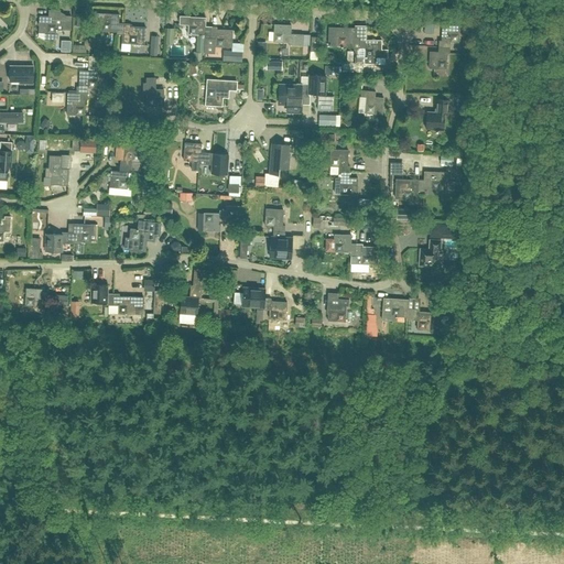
[(56,33),(56,26),(72,28),(73,12),(49,11),(49,17),(41,17),(40,32),(56,33)]
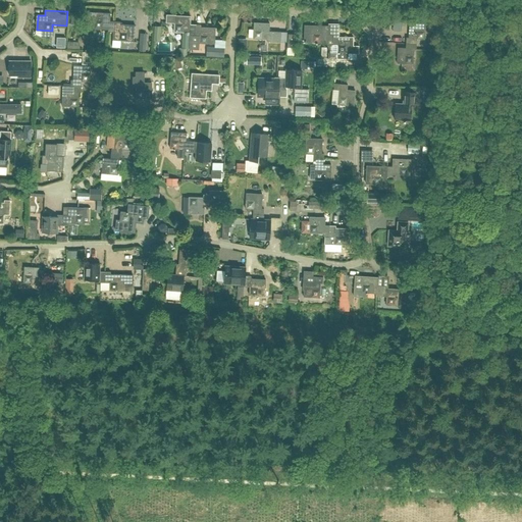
[(109,32),(119,33),(119,40),(134,41),(135,25),(120,24),(121,21),(110,21),(110,14),(96,13),(87,12),(87,20),(95,20),(95,29),(109,30),(109,32)]
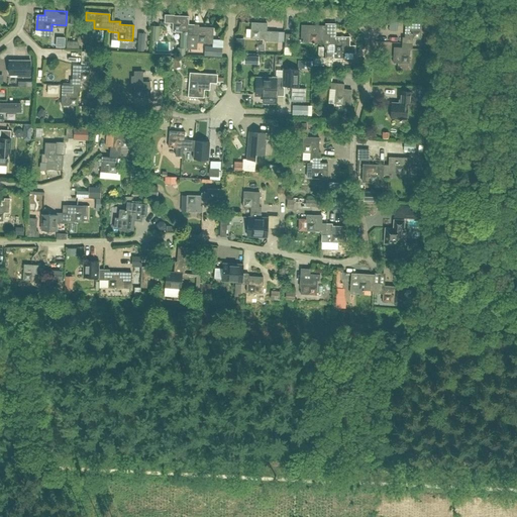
[(189,16),(174,15),(165,15),(164,21),(174,22),(173,31),(188,31),(187,34),(198,34),(198,42),(213,43),(213,27),(199,27),(199,24),(189,24),(189,16)]
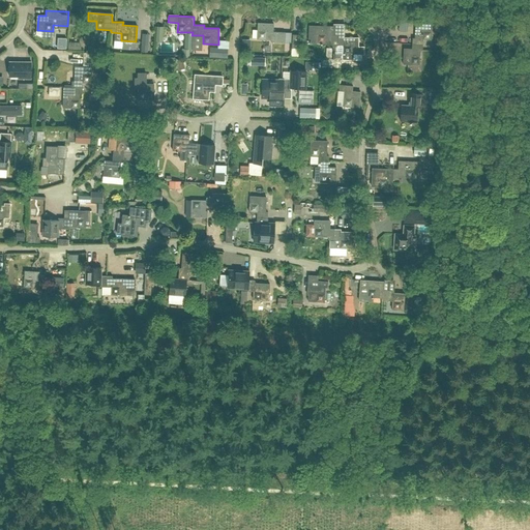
[(272,42),(285,42),(290,43),(291,32),(273,31),(273,24),(259,23),(258,39),(272,39),(272,42)]
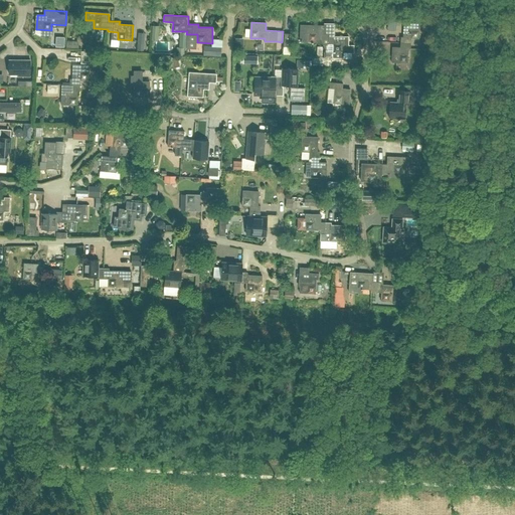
[(403,36),(401,36),(400,47),(393,47),(392,62),(407,62),(408,48),(411,48),(411,38),(419,38),(420,23),(404,22),(403,36)]
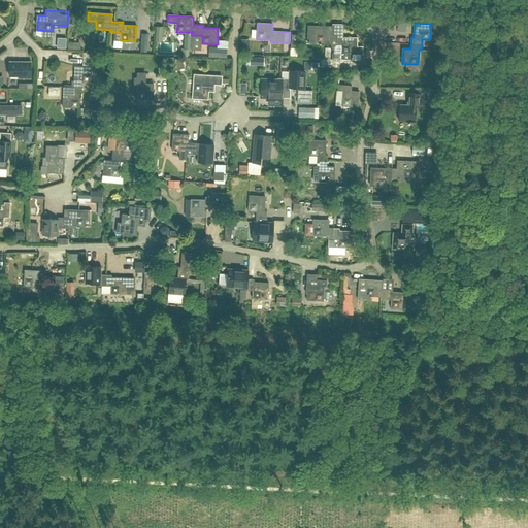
[(308,34),(317,34),(317,42),(331,42),(331,45),(342,45),(341,54),(357,54),(358,38),(342,37),(342,35),(332,34),(332,27),(318,26),(308,26),(308,34)]
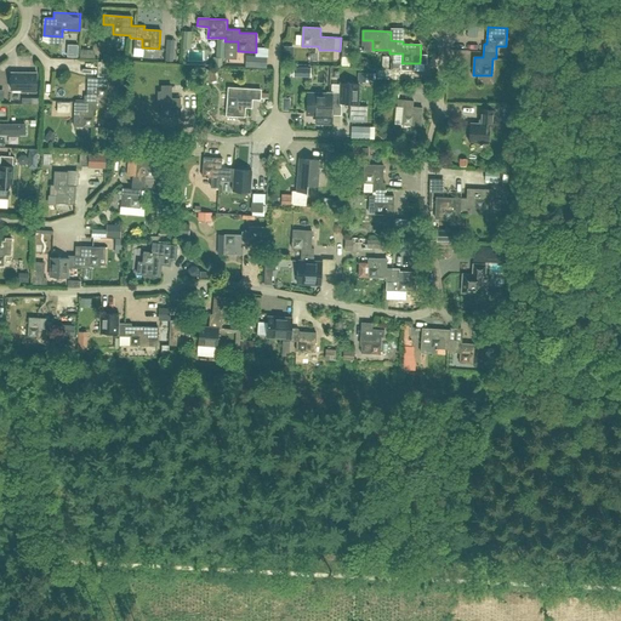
[(349,66),(352,40),(342,39),(341,64),(349,66)]
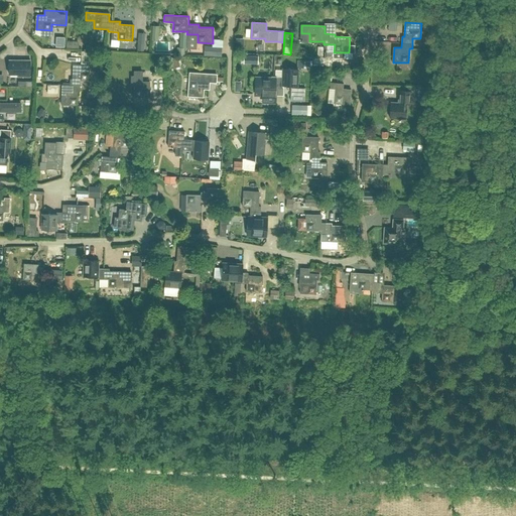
[(205,44),(204,54),(221,55),(222,45),(205,44)]
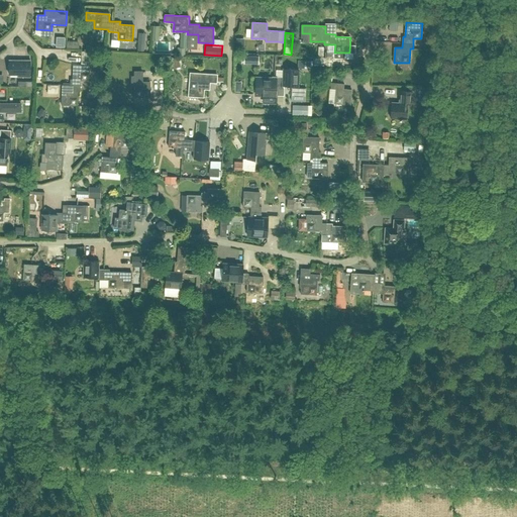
[(82,50),(81,65),(89,65),(90,52),(82,50)]
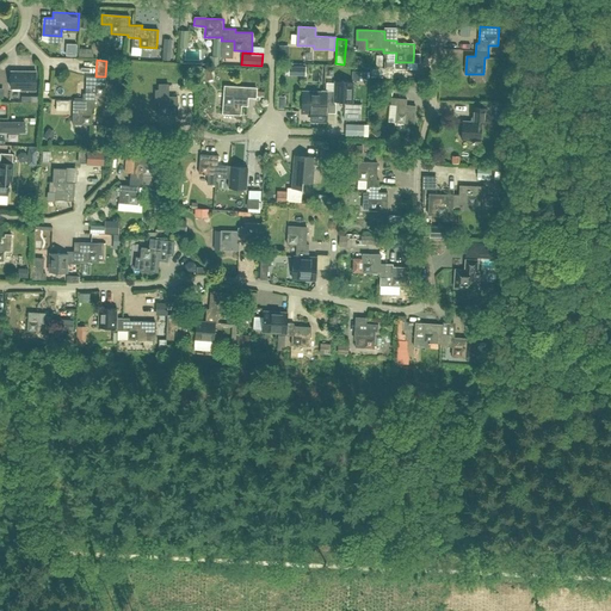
[(319,69),(314,78),(322,81),(326,73),(319,69)]
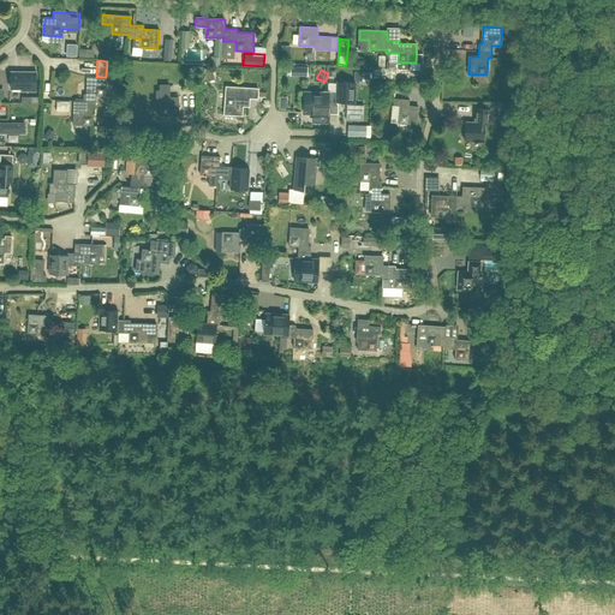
[(22,89),(22,90),(36,91),(36,72),(11,71),(11,88),(22,89)]
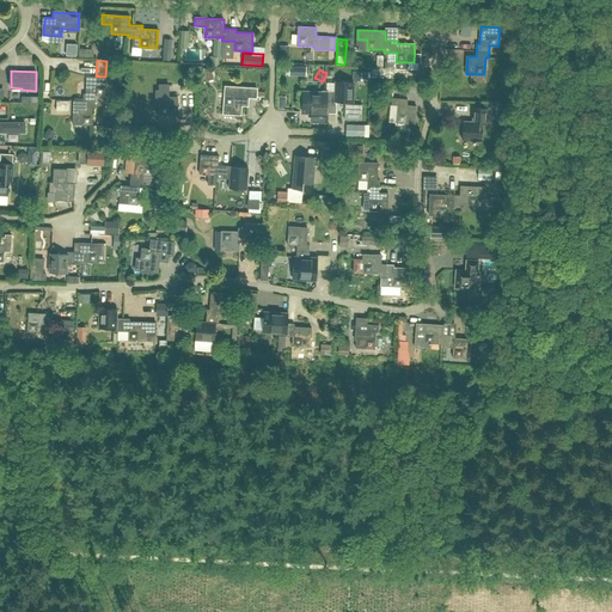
[(84,93),(84,106),(74,106),(73,124),(92,124),(92,108),(96,108),(96,95),(105,96),(105,78),(87,77),(87,93),(84,93)]
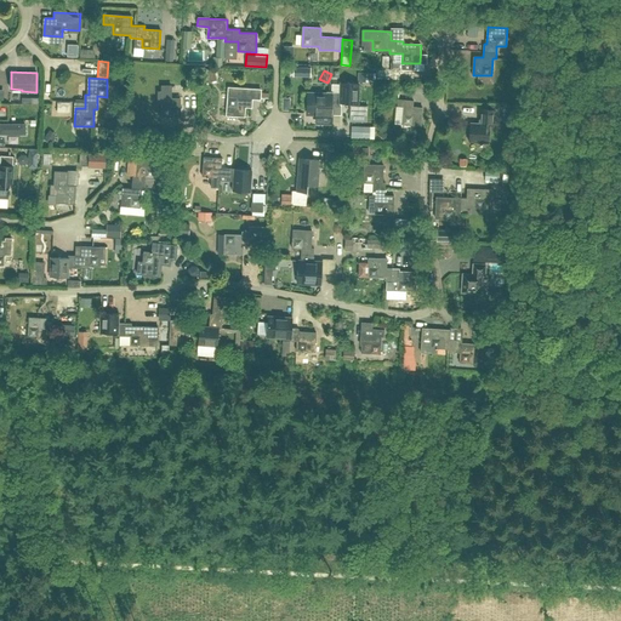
[(341,83),(341,92),(334,92),(334,104),(341,104),(341,102),(358,102),(359,84),(341,83)]
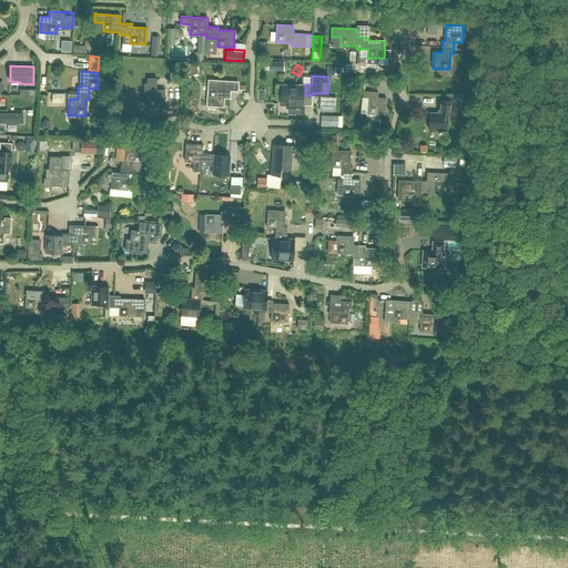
[(156,90),(156,84),(156,77),(148,77),(148,84),(145,84),(145,91),(149,91),(149,107),(165,107),(165,90),(156,90)]
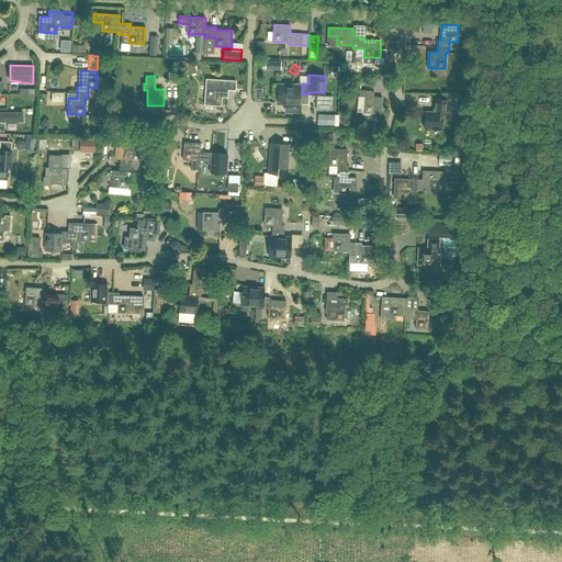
[(227,98),(228,86),(229,80),(216,79),(215,88),(206,88),(205,104),(222,105),(222,97),(227,98)]
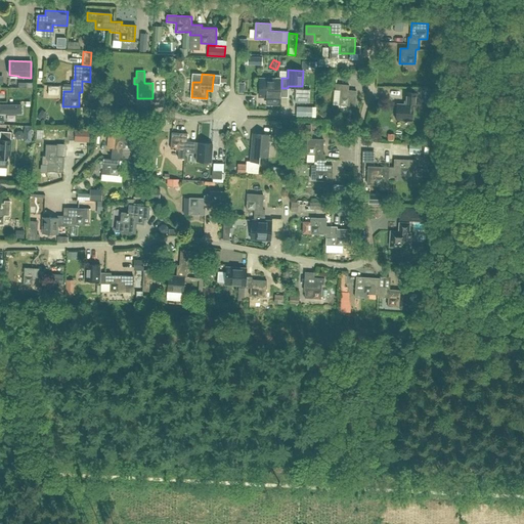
[(281,88),(281,78),(276,78),(276,80),(262,80),(261,95),(276,96),(276,88),(281,88)]
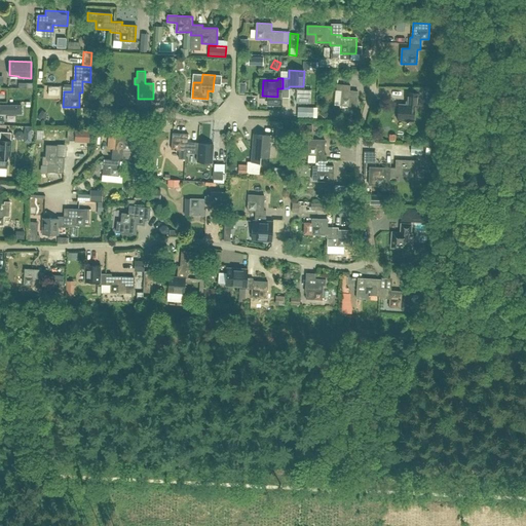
[(342,90),(341,105),(357,106),(359,91),(350,90),(350,85),(340,84),(340,90),(342,90)]
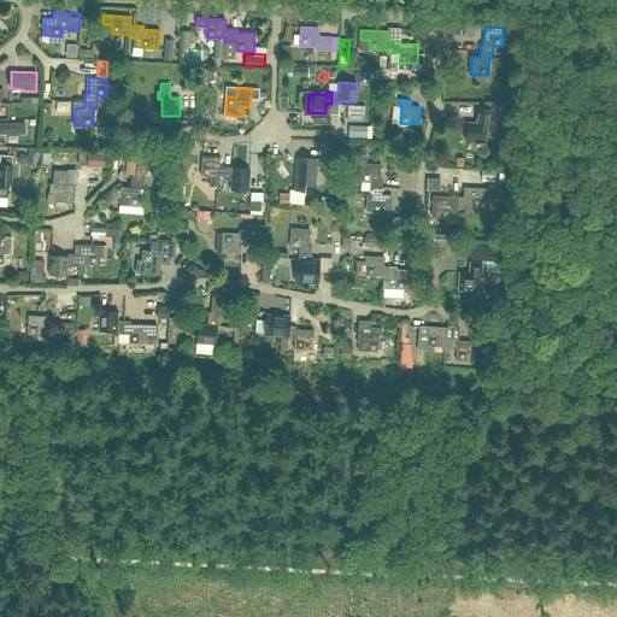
[(354,104),(344,104),(345,134),(356,133),(354,104)]
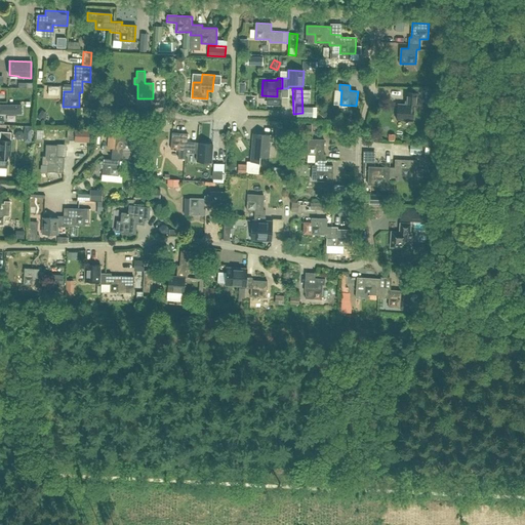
[(397,119),(412,120),(414,106),(416,107),(417,93),(407,92),(406,105),(398,104),(397,119)]
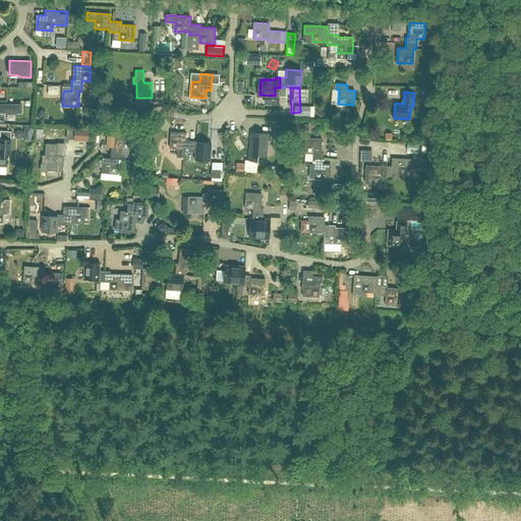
[(0,103),(0,112),(20,112),(20,104),(0,103)]
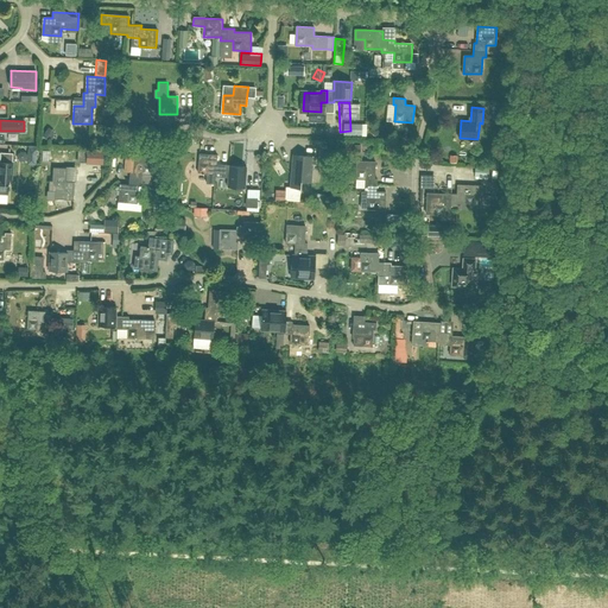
[(169,152),(170,138),(158,137),(157,151),(169,152)]
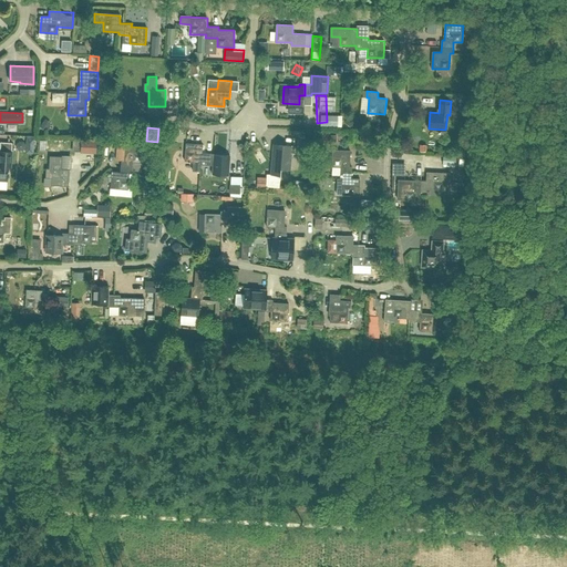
[(1,142),(0,151),(12,152),(12,142),(1,142)]
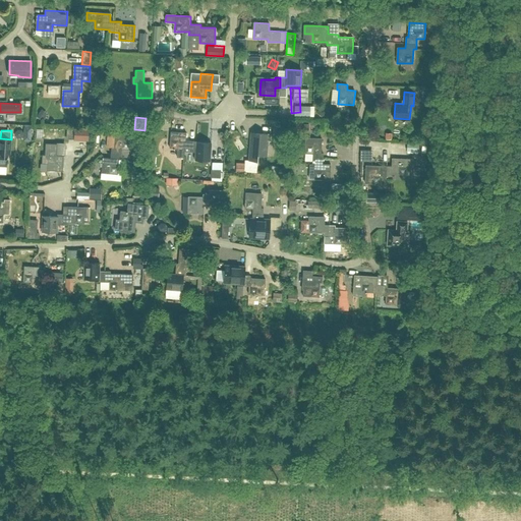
[(171,148),(177,148),(177,157),(184,157),(185,152),(196,152),(197,145),(197,141),(186,140),(187,133),(172,132),(171,148)]
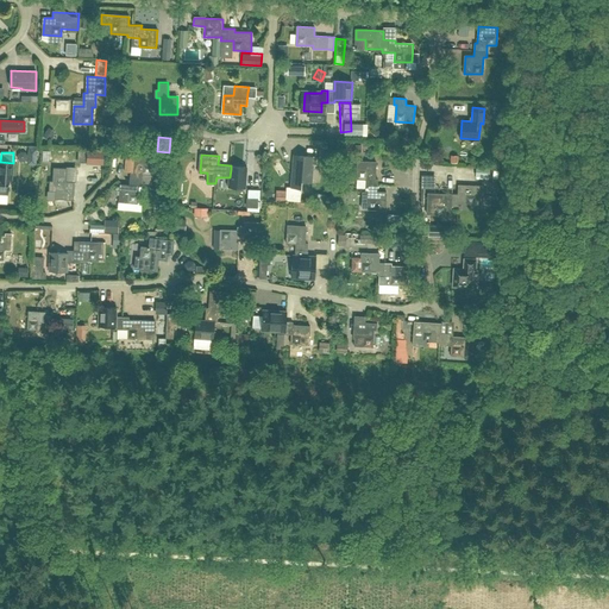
[(135,173),(132,173),(131,184),(121,184),(120,201),(138,203),(139,187),(143,187),(144,174),(152,175),(155,157),(136,156),(135,173)]
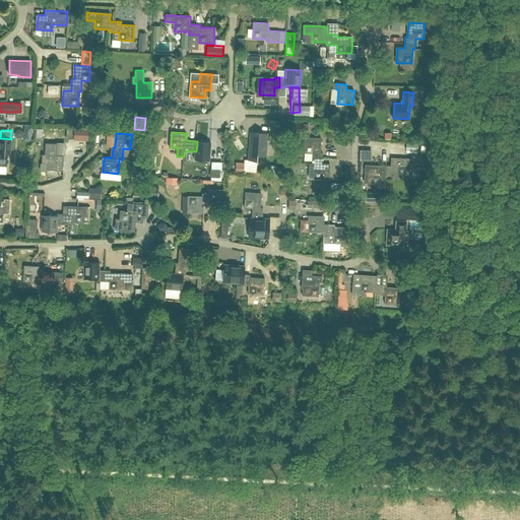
[(251,153),(266,154),(267,140),(275,141),(276,135),(260,133),(259,139),(252,138),(251,153)]
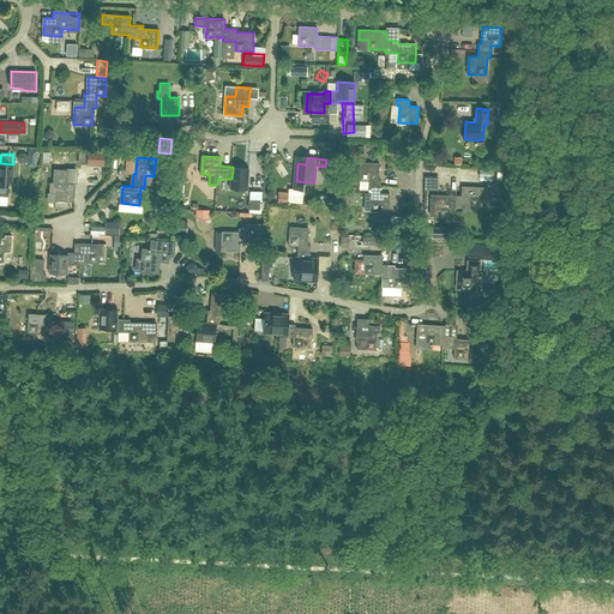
[(361,180),(369,181),(369,193),(372,194),(372,211),(390,211),(391,194),(381,193),(383,180),(379,180),(380,163),(361,162),(361,180)]
